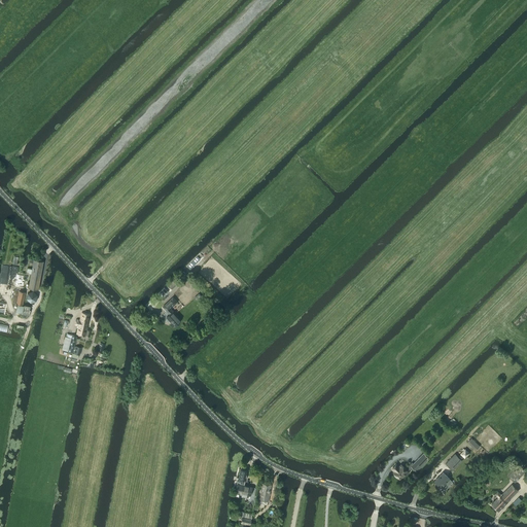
[(34,260),(30,259),(30,262),(33,264),(32,269),(28,269),(28,272),(29,272),(29,273),(30,273),(30,272),(31,273),(29,288),(38,289),(43,261),(34,259),(34,260)]
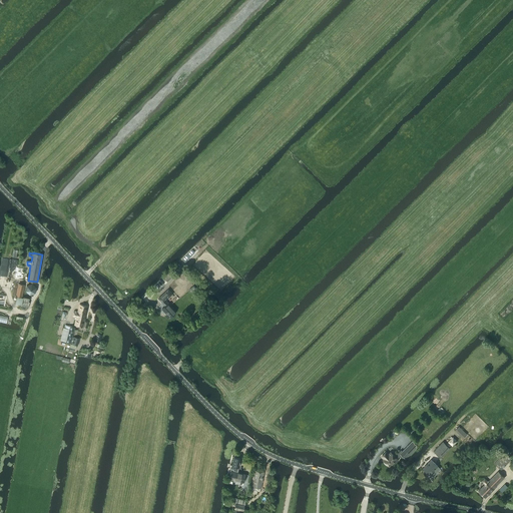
[(167,282),(175,275),(172,270),(163,278),(167,282)]
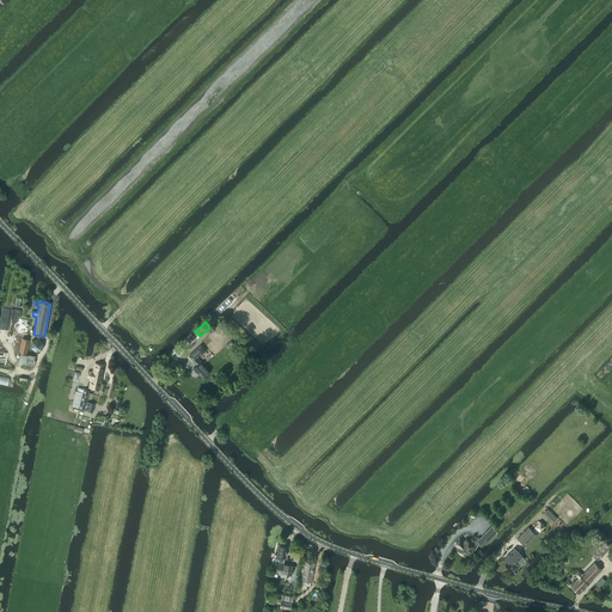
[(30,340),(23,338),(19,353),(20,353),(18,361),(26,363),(25,365),(34,367),(35,361),(34,360),(35,356),(28,354),(28,355),(26,355),(30,340)]
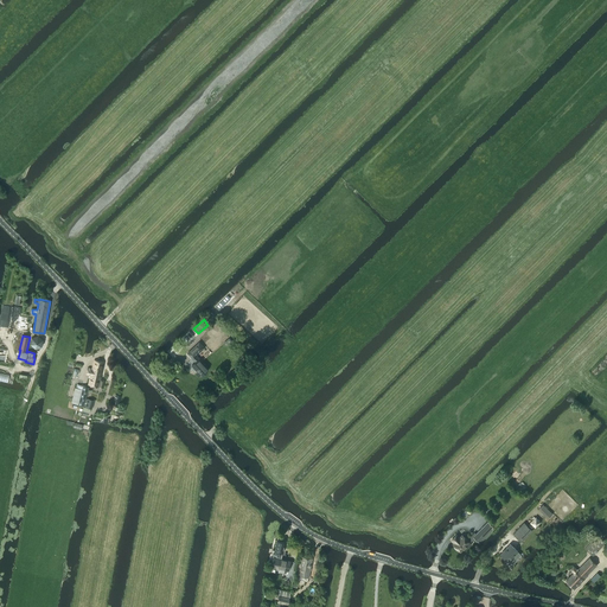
[(36,349),(42,347),(43,340),(38,336),(32,338),(30,344),(36,349)]
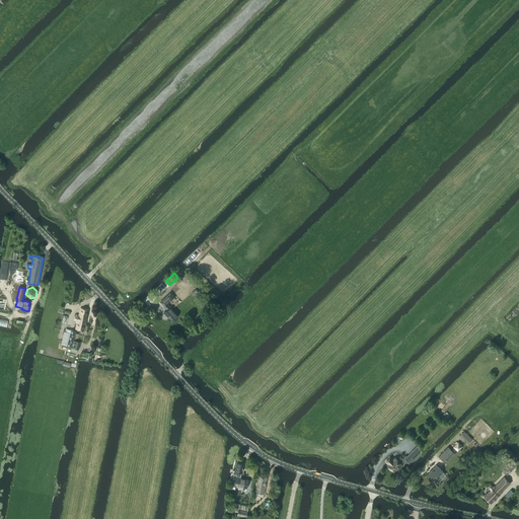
[(172,321),(177,316),(169,307),(170,307),(167,304),(174,297),(170,293),(160,302),(167,309),(164,312),(169,318),(167,319),(170,321),(171,320),(172,321)]
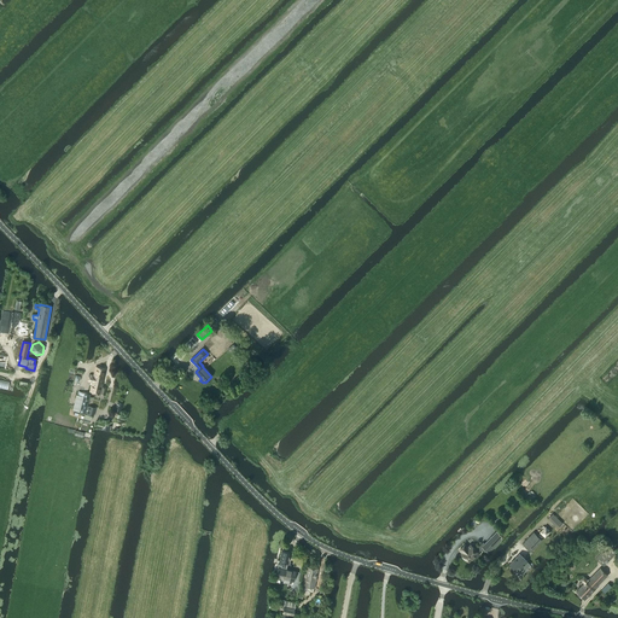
[(92,382),(89,392),(100,395),(100,394),(105,395),(106,388),(101,386),(106,369),(95,367),(93,375),(89,374),(88,380),(92,382)]
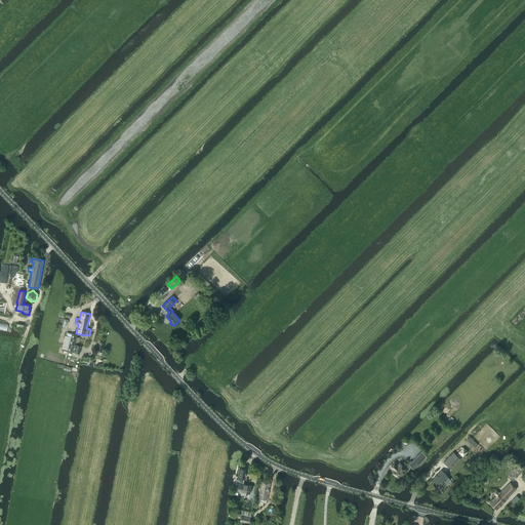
[(73,351),(77,335),(67,332),(67,335),(66,335),(62,349),(73,351)]
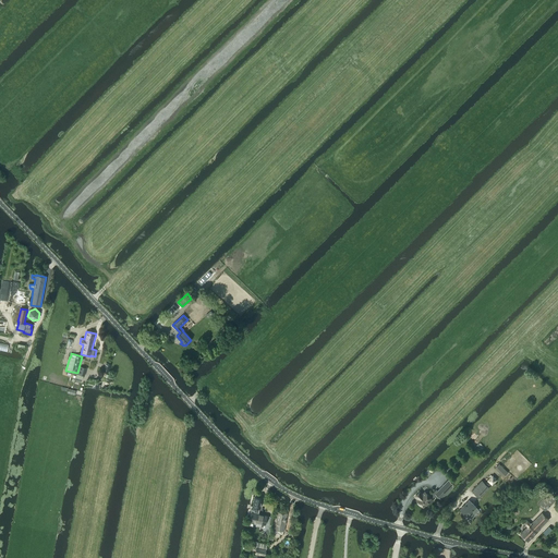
[(506,474),(508,472),(499,463),(495,468),(504,475),(505,474),(506,474)]
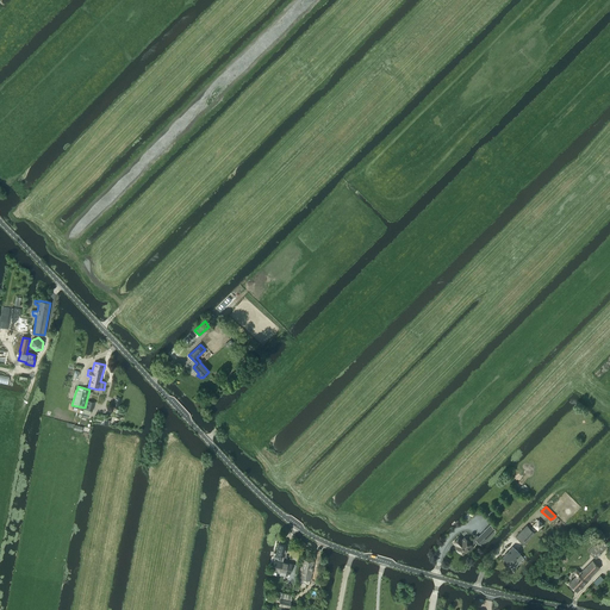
[(537,530),(543,524),(539,518),(531,526),(537,530)]
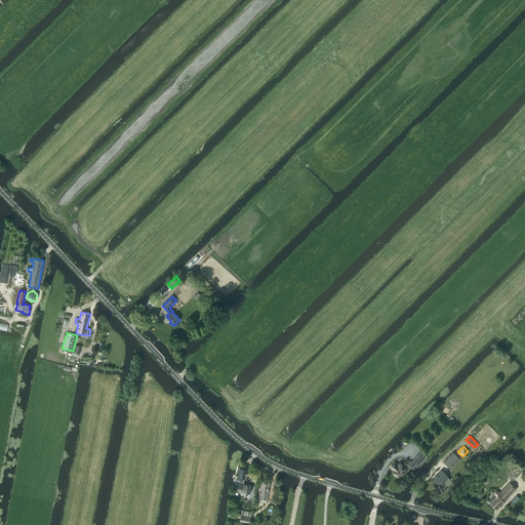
[(400,462),(398,465),(395,462),(392,466),(393,467),(391,468),(393,470),(392,471),(394,472),(393,473),(396,476),(397,475),(398,477),(403,472),(404,474),(407,471),(406,470),(408,468),(409,469),(411,467),(414,470),(427,458),(426,456),(427,456),(421,451),(409,463),(408,462),(404,467),(400,462)]
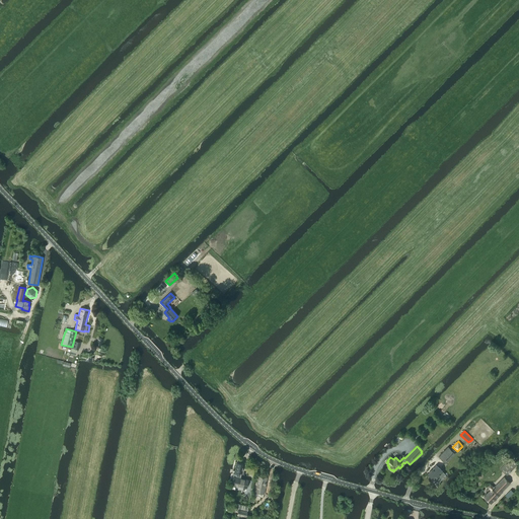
[(446,463),(455,454),(448,447),(439,456),(446,463)]
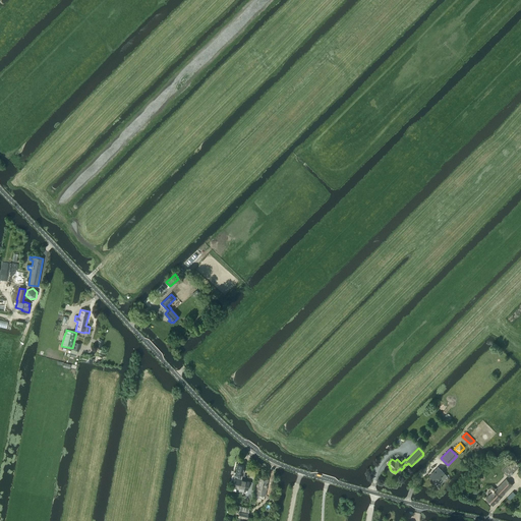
[(509,477),(520,466),(514,460),(503,470),(509,477)]
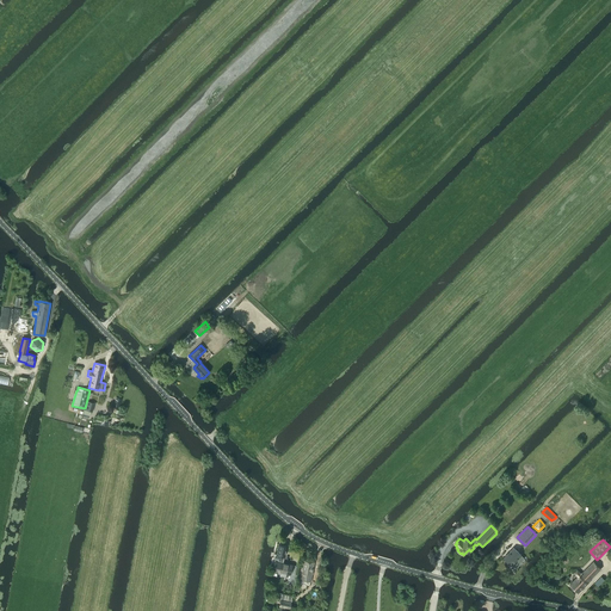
[(275,554),(273,557),(276,559),(278,559),(278,560),(283,561),(284,556),(287,555),(287,553),(285,551),(287,545),(279,544),(277,554),(275,554)]
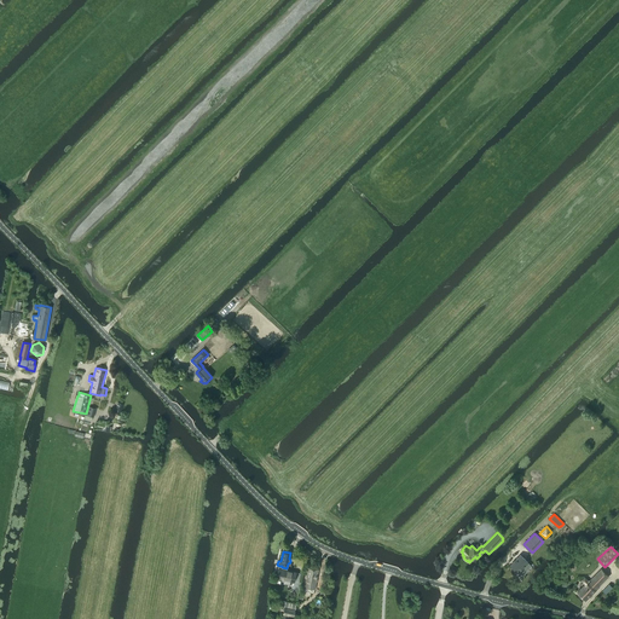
[(520,555),(510,566),(518,573),(519,572),(522,574),(528,568),(525,566),(527,562),(520,555)]
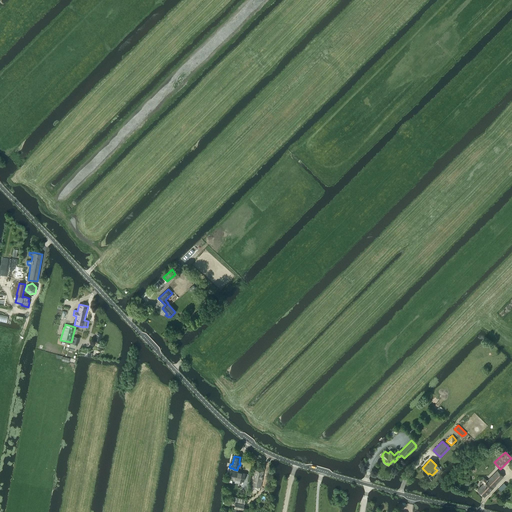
[(231,468),(229,478),(243,481),(245,473),(237,471),(237,470),(233,469),(233,468),(231,468)]
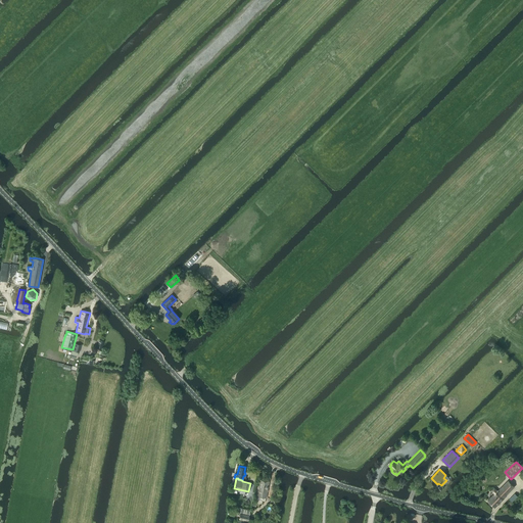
[(256,486),(256,490),(258,490),(257,496),(257,500),(266,501),(266,497),(269,481),(260,479),(259,487),(256,486)]
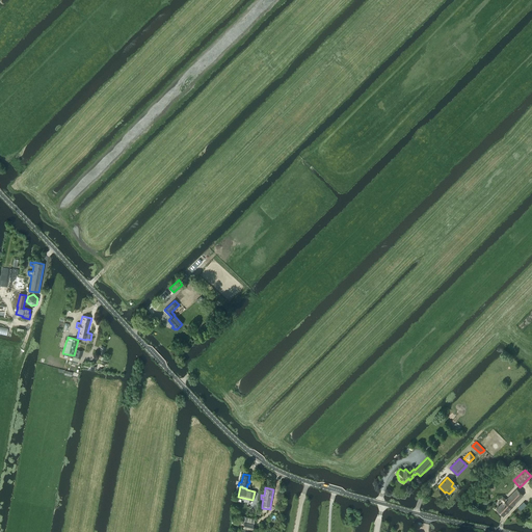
[(514,504),(523,495),(516,488),(506,500),(503,496),(500,499),(503,502),(497,509),(502,514),(503,515),(515,504),(514,504)]
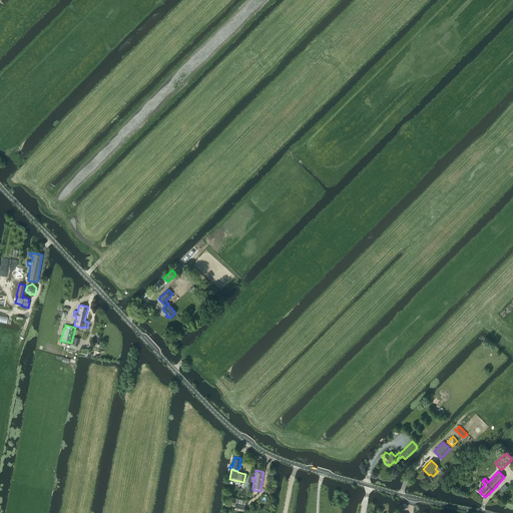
[(505,484),(499,489),(502,492),(508,487),(505,484)]
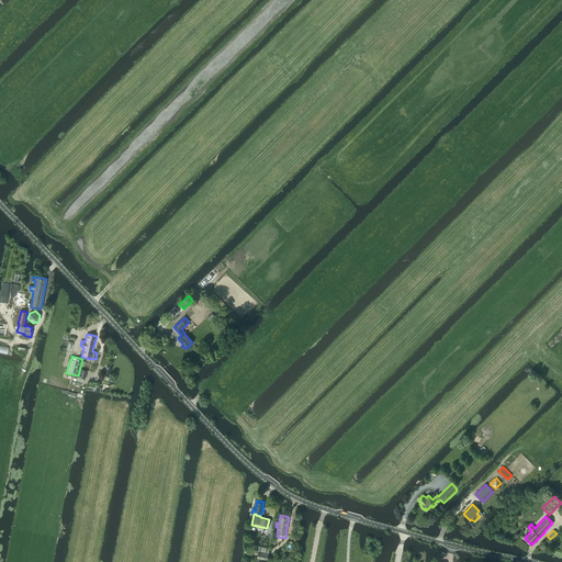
[(267,559),(268,553),(269,549),(259,547),(258,551),(257,558),(267,559)]
